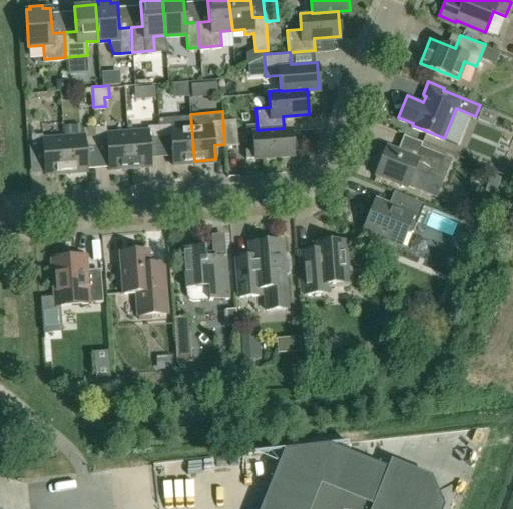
[(222,111),(224,144),(237,143),(235,117),(223,118),(222,111)]
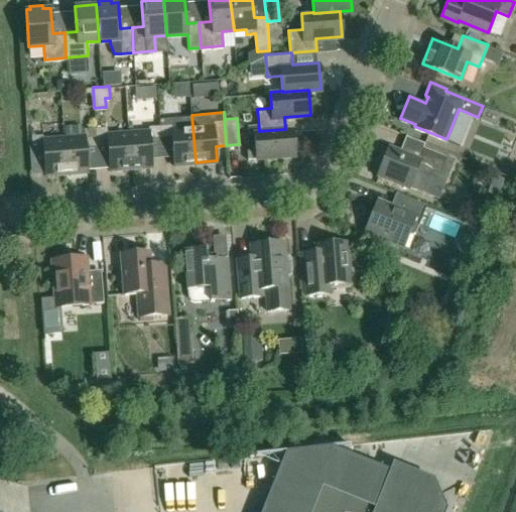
[(161,136),(162,149),(172,148),(174,163),(196,162),(191,115),(159,117),(160,124),(160,136),(161,136)]
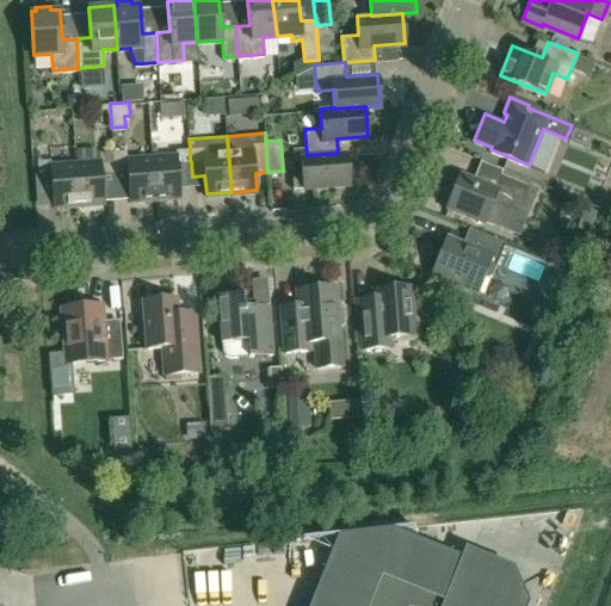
[(178,162),(190,161),(190,147),(176,148),(177,153),(152,155),(155,198),(180,196),(178,162)]
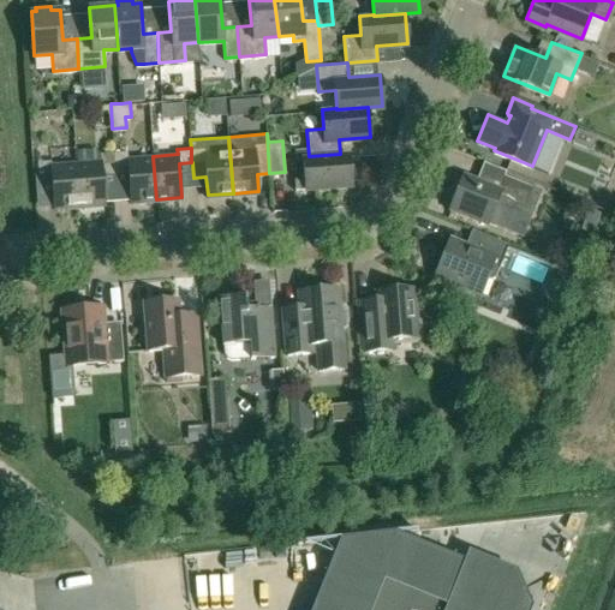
[(127,150),(114,151),(115,173),(129,172),(131,201),(156,199),(153,156),(129,157),(127,150)]
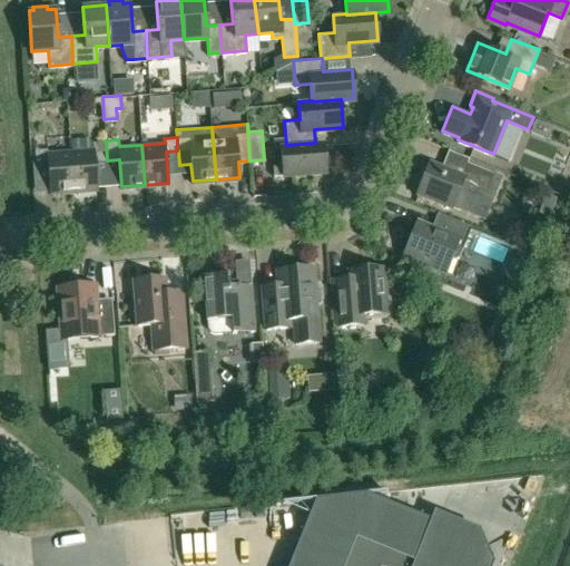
[(95,162),(107,160),(106,140),(94,140),(94,148),(70,150),(74,191),(97,188),(95,162)]
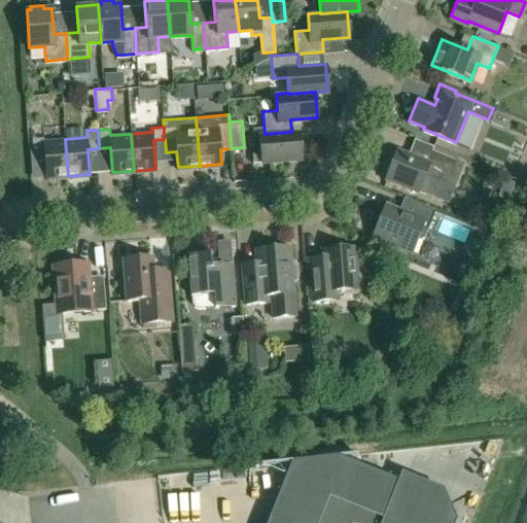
[(300,131),(291,132),(265,134),(259,134),(261,151),(252,152),(253,161),(261,161),(302,158),(300,131)]
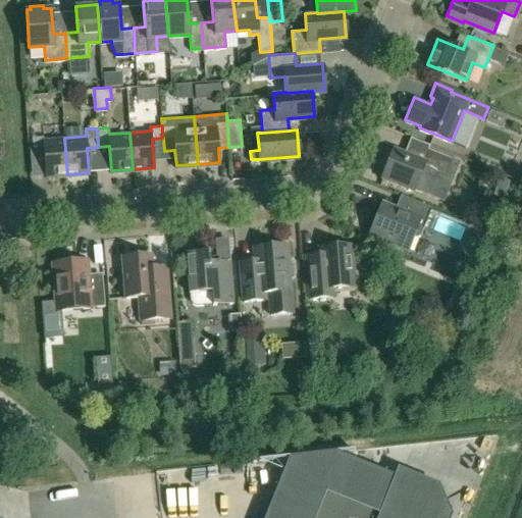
[(46,175),(67,174),(64,138),(44,139),(43,135),(32,136),(33,148),(44,147),(46,175)]
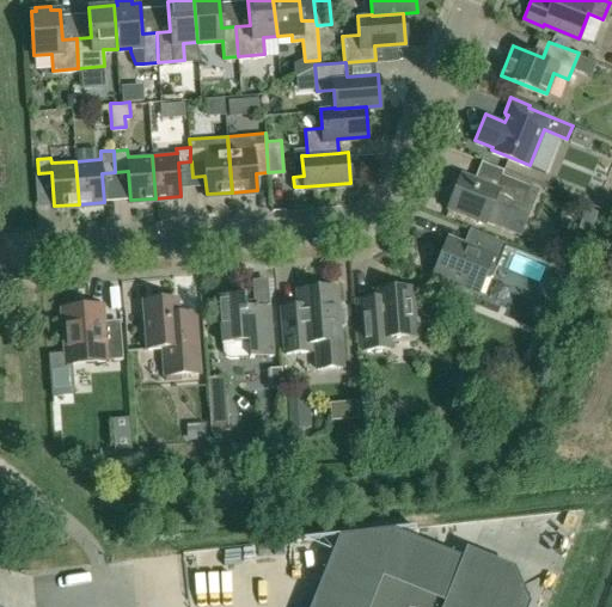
[(539,186),(502,172),(499,181),(501,185),(495,188),(461,175),(459,181),(454,182),(452,185),(450,190),(450,195),(452,200),(450,206),(502,226),(510,207),(528,215),(539,186)]
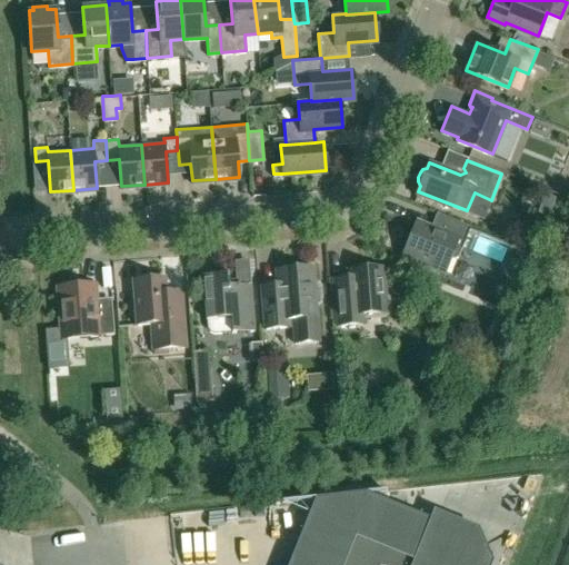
[(470,224),(442,212),(438,225),(433,227),(417,219),(403,254),(445,270),(450,256),(453,257),(458,255),(470,224)]
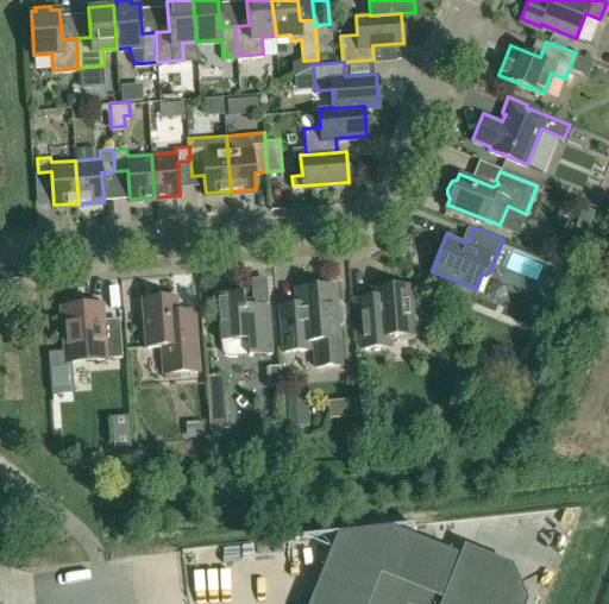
[(334,283),(296,287),(297,300),(277,302),(278,318),(281,318),(283,348),(309,347),(309,346),(314,346),(315,364),(340,363),(338,321),(341,321),(345,318),(344,303),(340,300),(336,300),(334,283)]
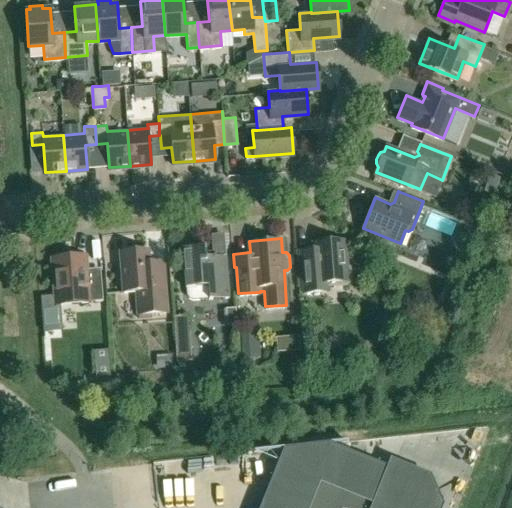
[(313,241),(314,246),(297,248),(298,258),(301,258),(303,290),(321,289),(321,284),(347,282),(350,278),(349,266),(345,263),(344,243),(339,239),(313,241)]
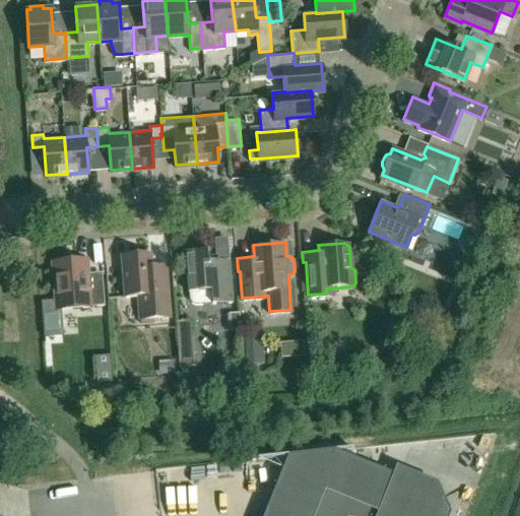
[(208,259),(208,254),(208,248),(186,250),(189,289),(190,289),(190,297),(192,300),(196,302),(206,301),(211,301),(212,302),(233,300),(229,257),(208,259)]
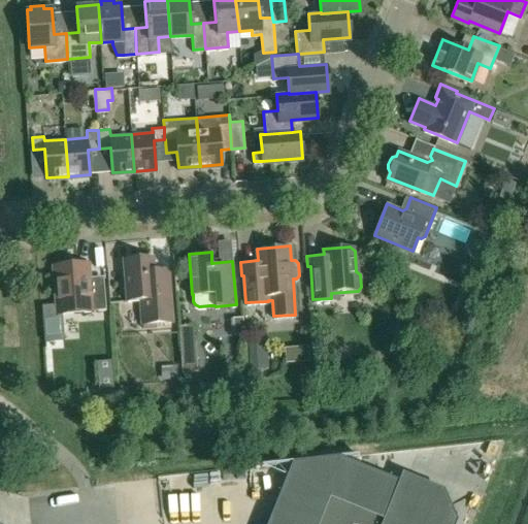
[(167,265),(153,266),(152,257),(124,259),(125,275),(123,275),(122,277),(122,286),(124,288),(126,288),(127,299),(140,298),(142,322),(171,320),(167,265)]
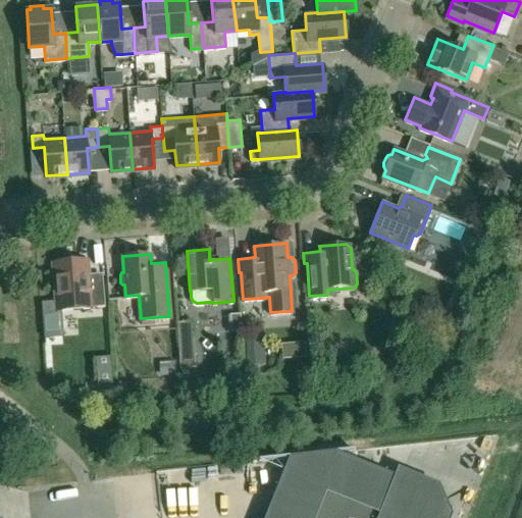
[(53,261),(57,309),(90,306),(105,304),(103,277),(92,278),(88,275),(87,258),(53,261)]
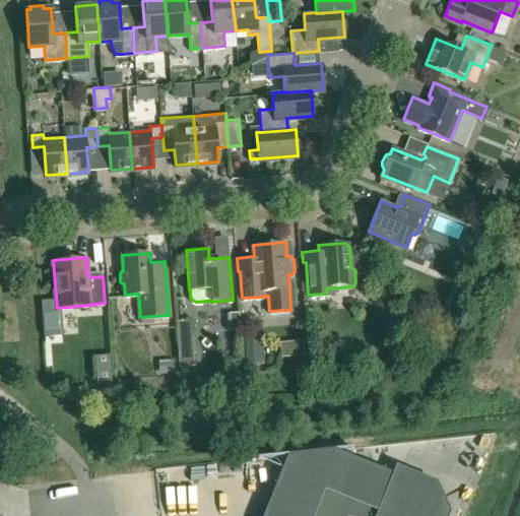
[(92,356),(93,373),(94,377),(110,376),(110,372),(108,353),(92,356)]
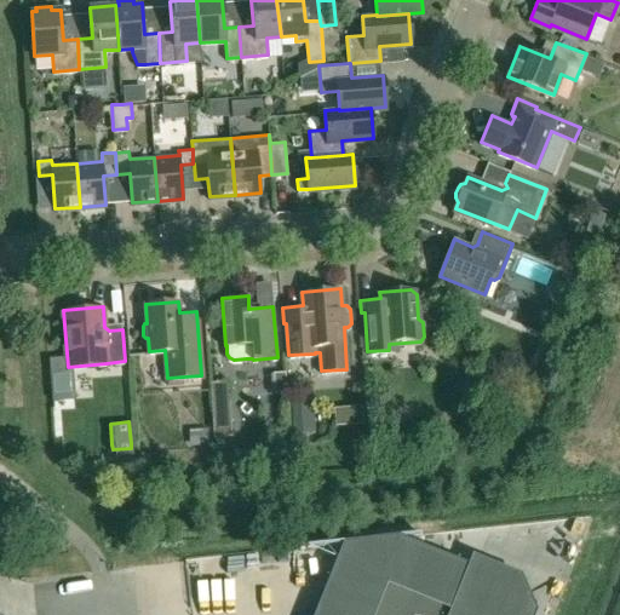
[(383,574),(366,614),(526,614),(529,609),(516,578),(493,568),(471,559),(470,558),(468,562),(461,579),(452,602),(383,574)]
